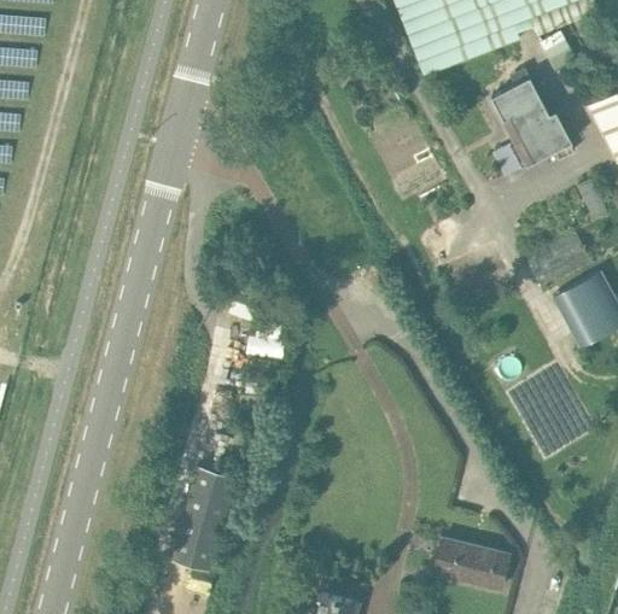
[(518,33),(534,28),(530,19),(522,0),(394,0),(423,77),(520,40),(518,33)]
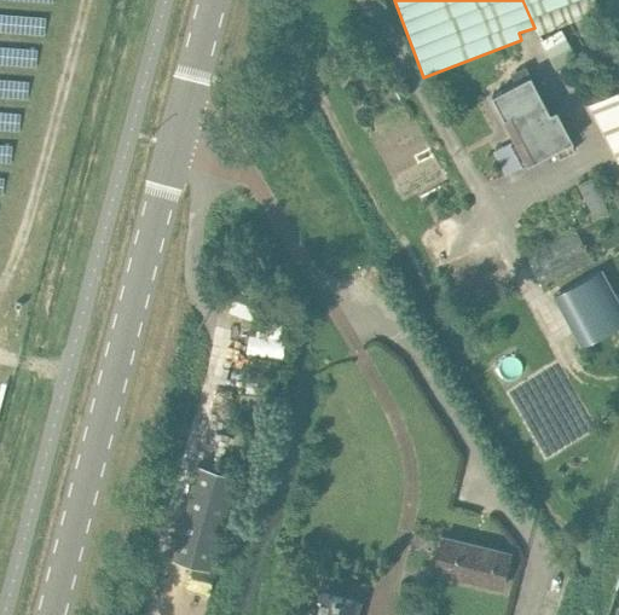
[(618,0),(522,0),(531,19),(534,28),(538,38),(618,6),(618,0)]
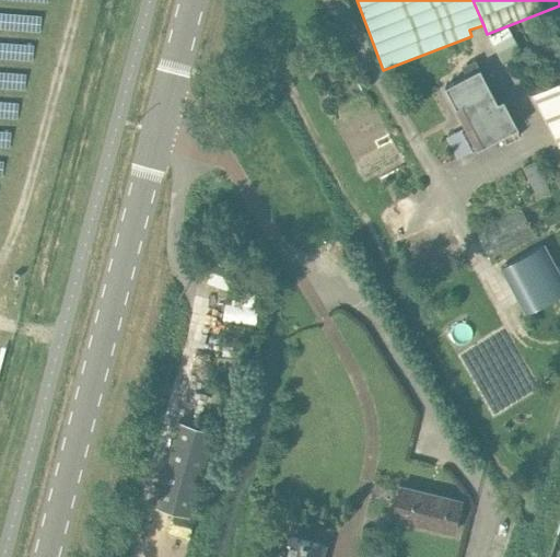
[(502,64),(520,54),(505,30),(489,39),(502,64)]
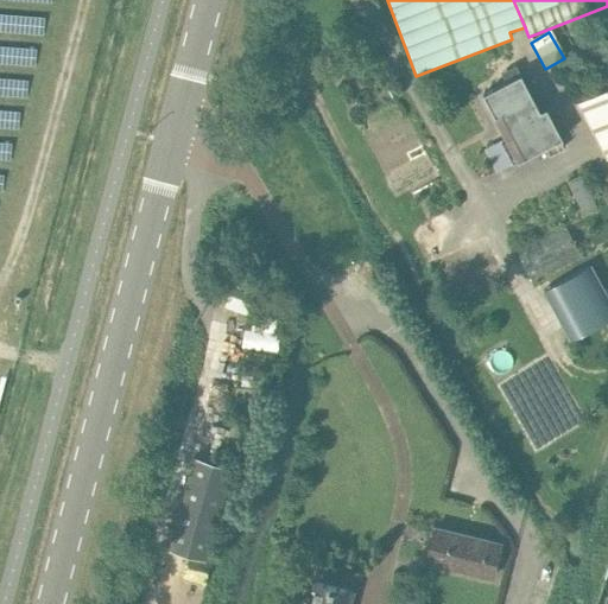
[(520,76),(482,96),(506,140),(501,144),(513,165),(519,163),(527,158),(545,148),(550,157),(563,150),(559,141),(563,140),(546,109),(540,113),(520,76)]
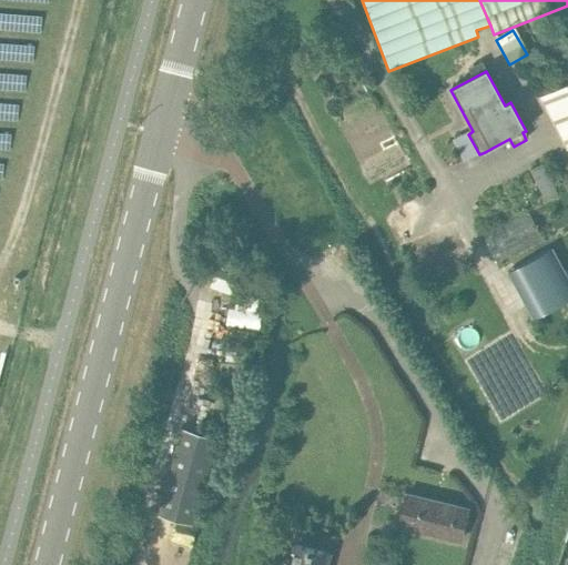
[(567,150),(567,149),(567,82),(540,98),(567,150)]
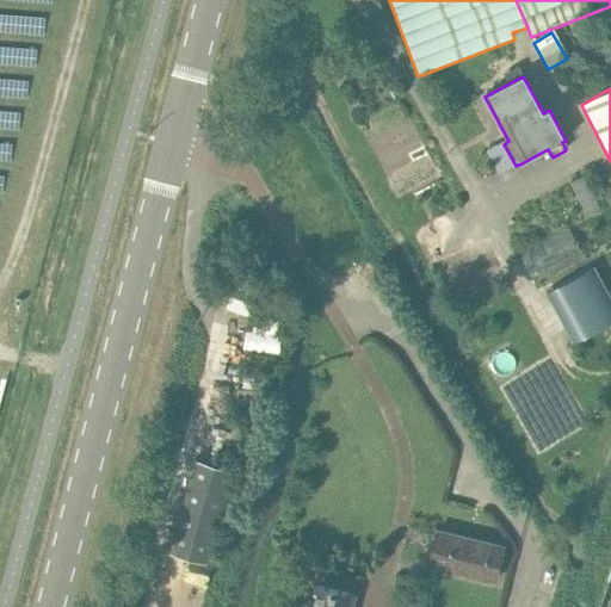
[(572,186),(587,217),(600,210),(585,179),(584,177),(571,184),(572,186)]
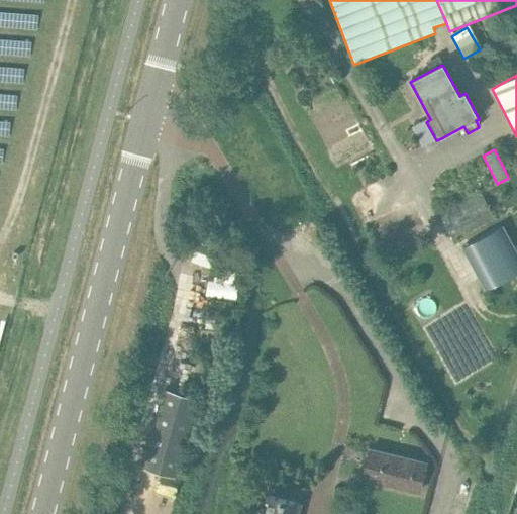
[(516,254),(502,227),(462,249),(486,292),(516,274),(516,254)]
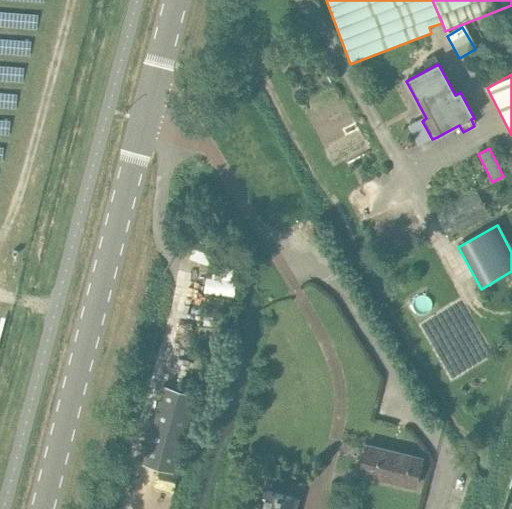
[(164,385),(142,463),(174,473),(197,395),(164,385)]
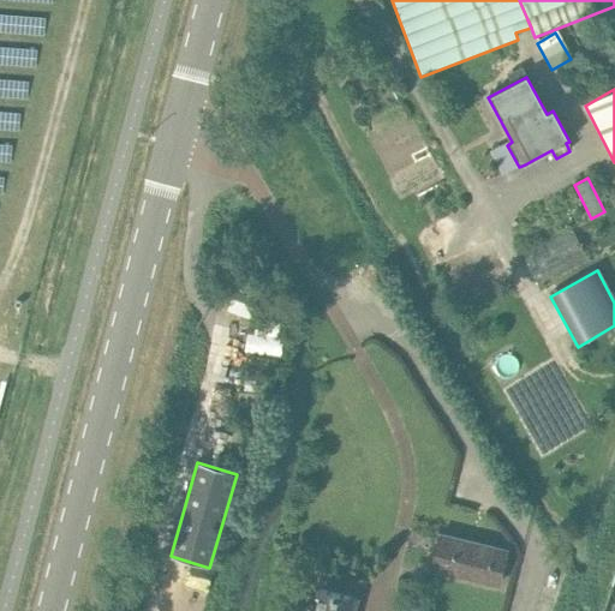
[(508,551),(439,534),(429,573),(499,589),(508,551)]
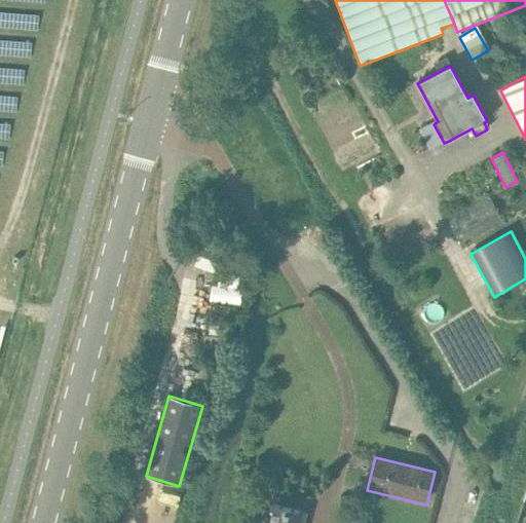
[(297,522),(300,515),(272,508),(268,522),(297,522)]
